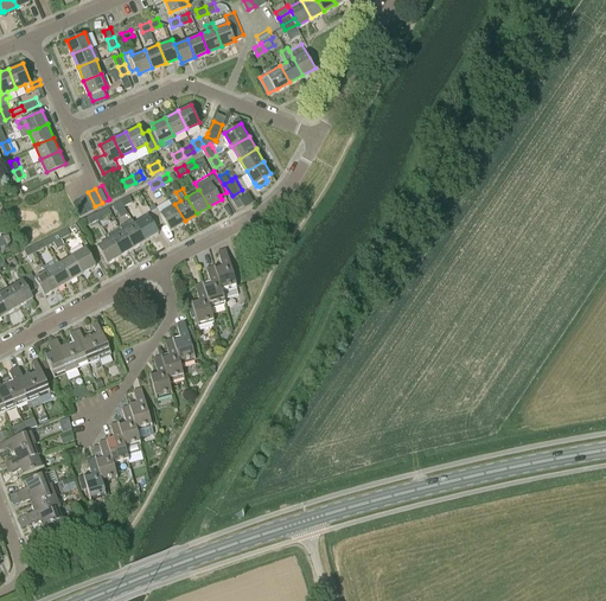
[(95,206),(88,192),(80,196),(88,210),(95,206)]
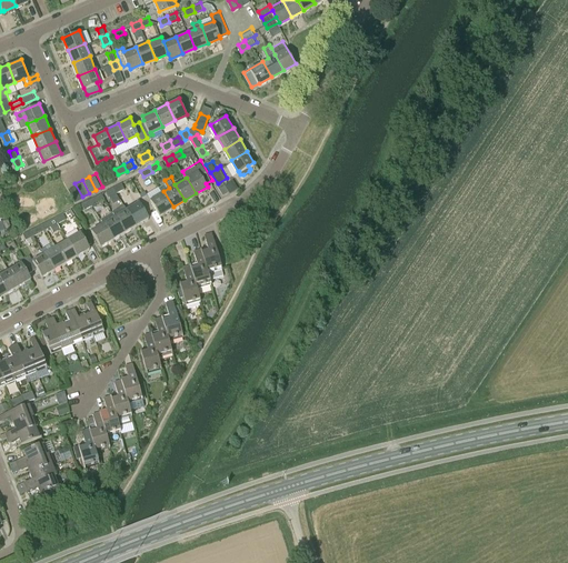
[(113,184),(117,190),(125,187),(122,180),(113,184)]
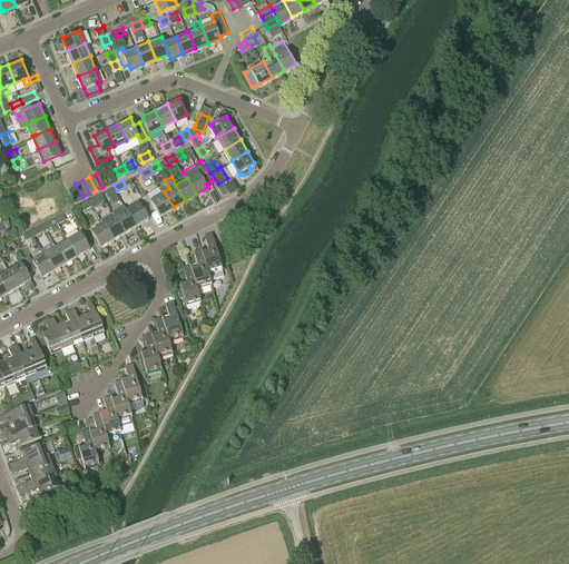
[(82,197),(75,184),(69,187),(69,188),(76,201),(82,197)]
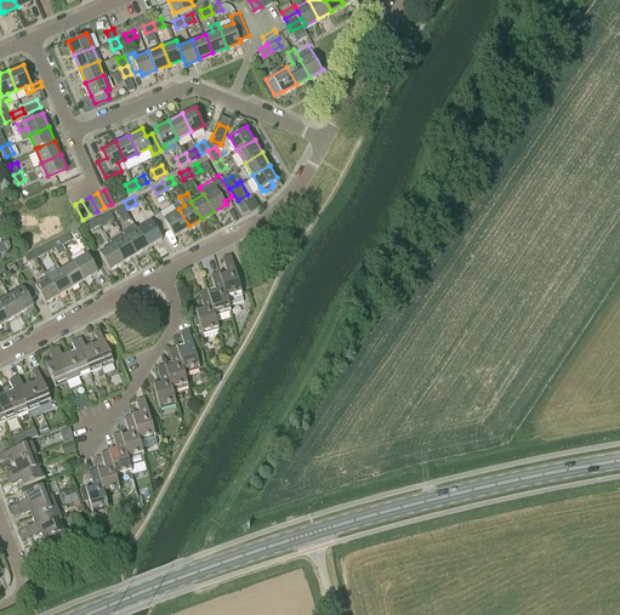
[(128,208),(124,201),(115,206),(119,212),(128,208)]
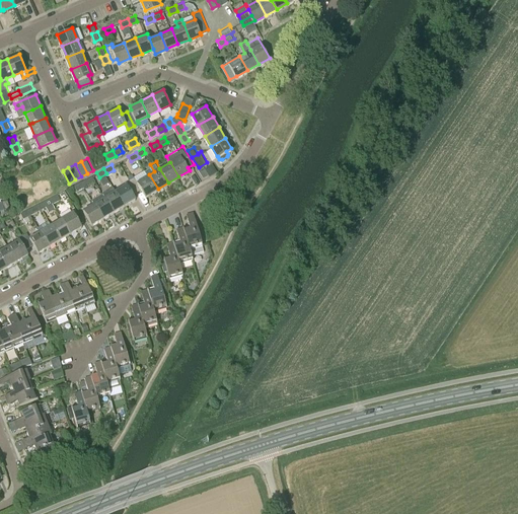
[(158,189),(149,174),(138,180),(134,174),(130,177),(137,190),(141,187),(146,196),(158,189)]
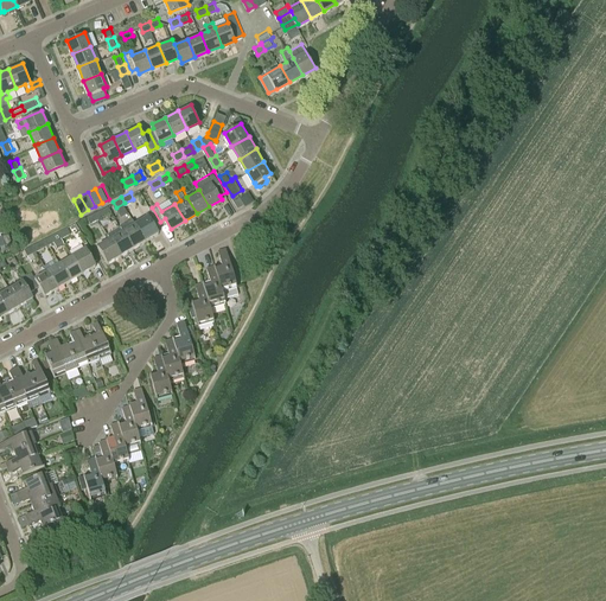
[(96,210),(100,216),(108,212),(104,205),(96,210)]
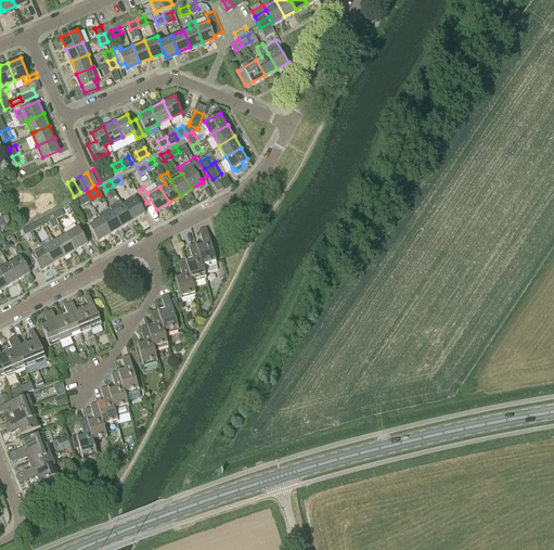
[(136,195),(125,203),(133,218),(145,212),(141,205),(146,203),(139,190),(133,192),(136,195)]
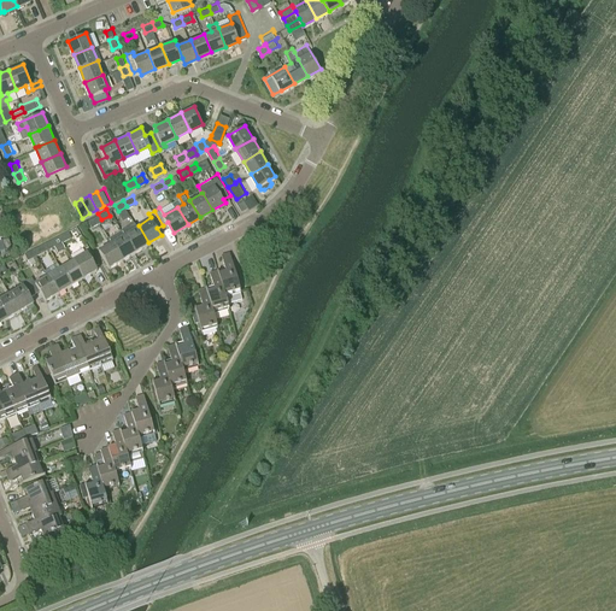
[(101,219),(98,213),(88,218),(92,224),(101,219)]
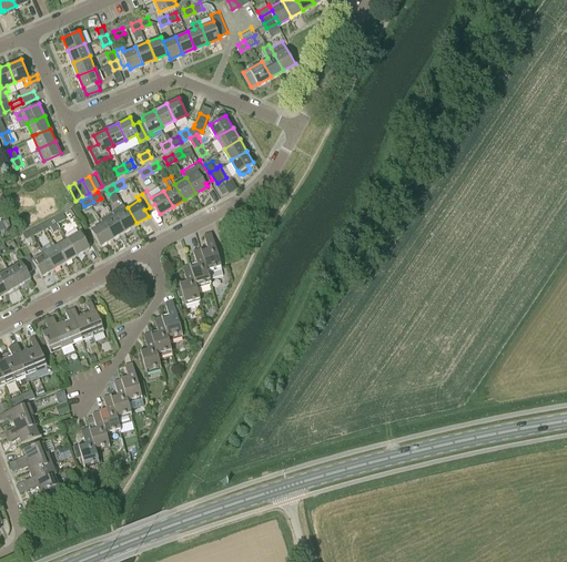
[(112,208),(125,230),(137,223),(128,207),(124,202),(112,208)]
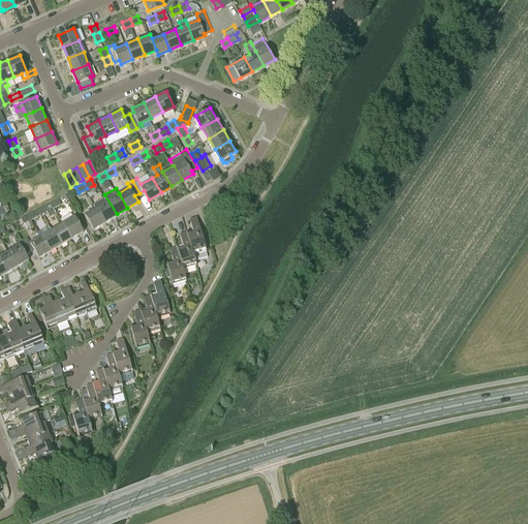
[(117,214),(104,194),(94,201),(97,206),(106,220),(117,214)]
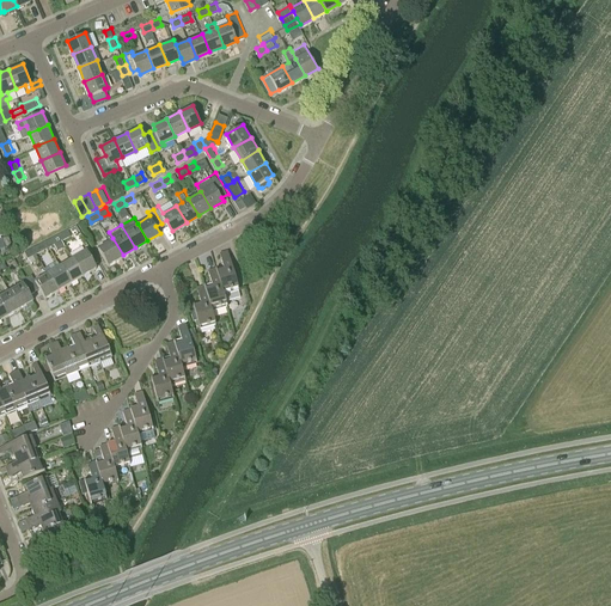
[(59,231),(62,238),(72,233),(68,226),(59,231)]
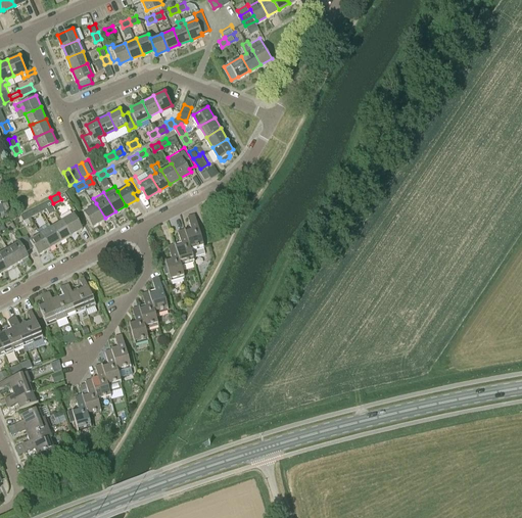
[(53,203),(50,197),(39,203),(43,208),(47,206),(48,210),(55,206),(53,203)]
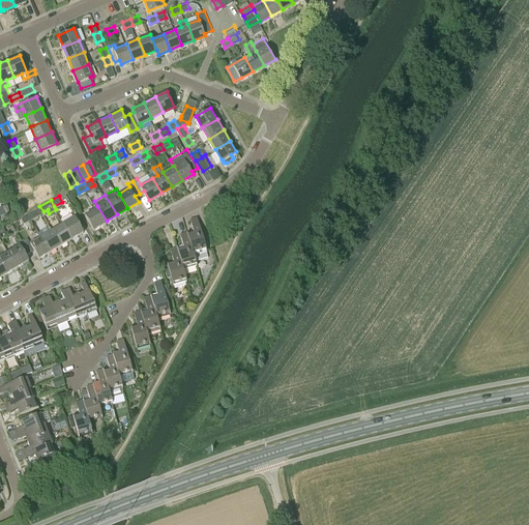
[(4,211),(10,210),(9,206),(8,202),(2,204),(4,211)]
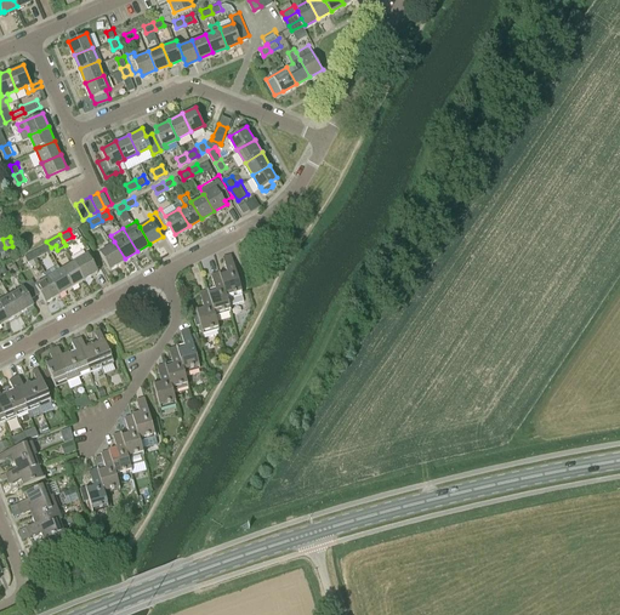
[(51,248),(46,241),(34,248),(38,255),(51,248)]
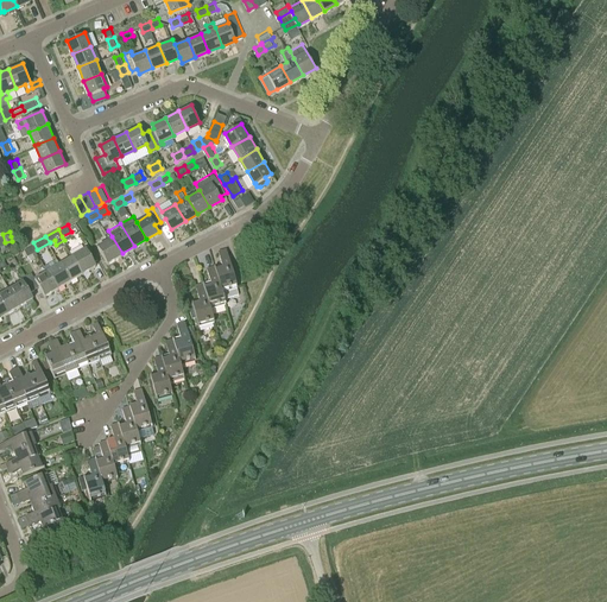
[(108,261),(122,253),(112,236),(99,245),(108,261)]
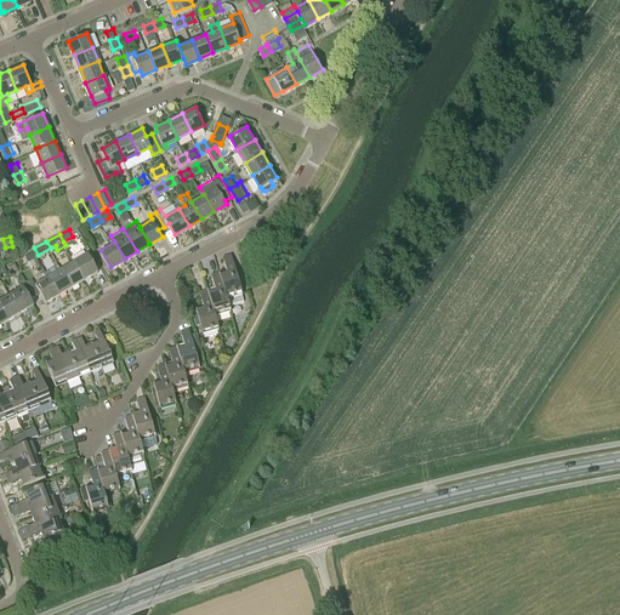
[(38,255),(34,248),(26,252),(29,258),(38,255)]
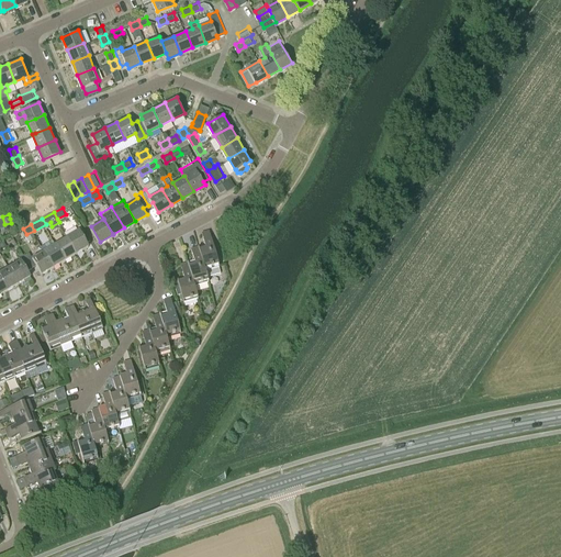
[(206,274),(221,269),(209,227),(202,230),(206,245),(200,247),(199,247),(204,268),(205,268),(206,274)]
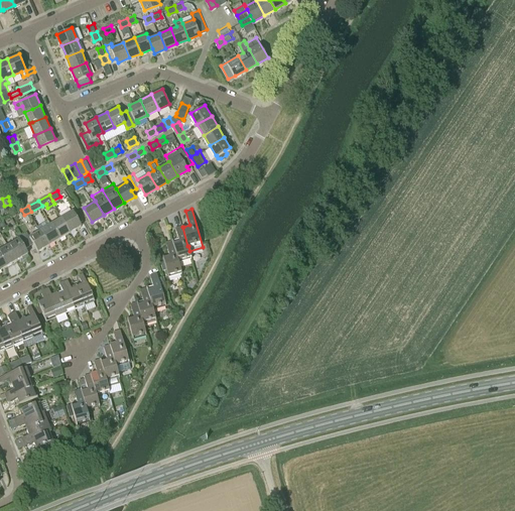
[(62,216),(71,231),(82,224),(73,210),(62,216)]
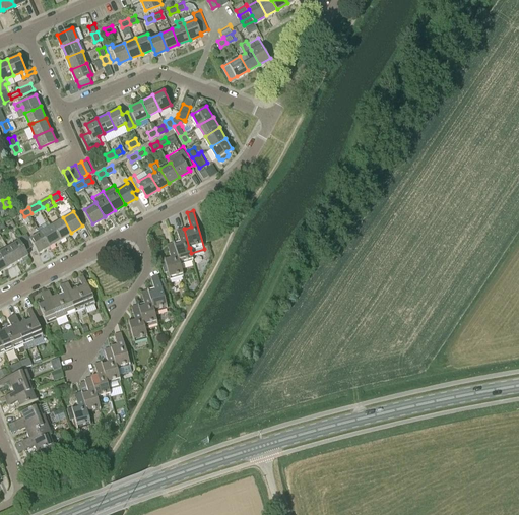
[(63,217),(52,223),(61,239),(71,233),(63,217)]
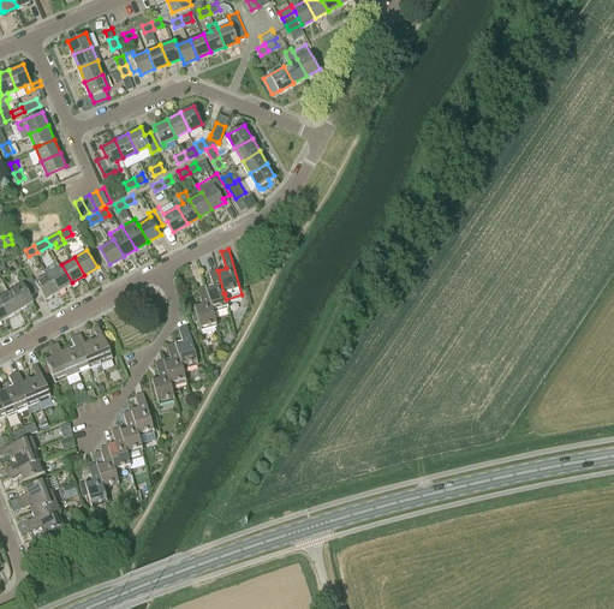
[(60,290),(72,282),(61,264),(59,260),(46,267),(49,272),(60,290)]
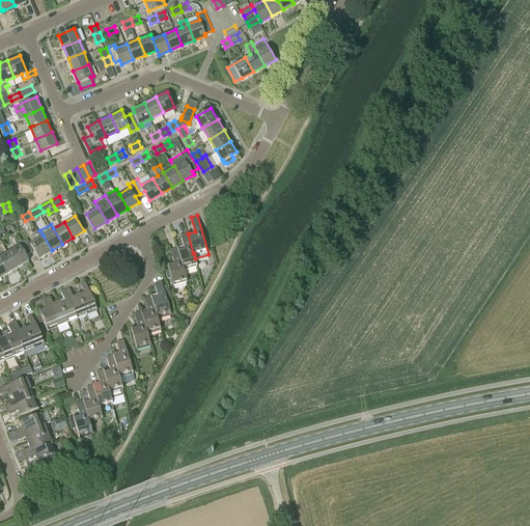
[(184,268),(197,264),(195,258),(194,253),(193,253),(188,233),(189,233),(188,230),(180,232),(185,246),(178,248),(177,248),(184,268)]
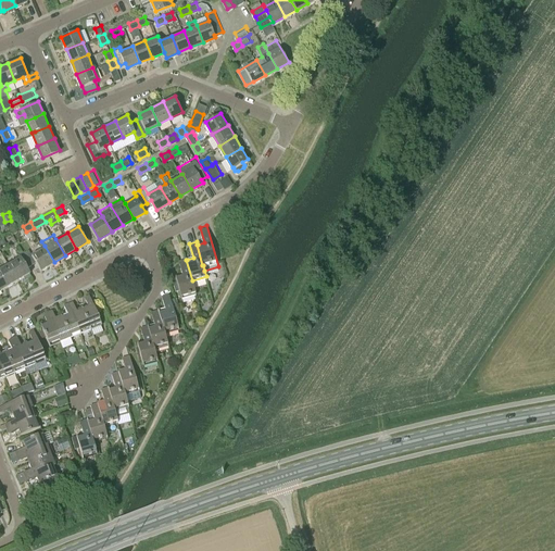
[(45,246),(33,253),(28,246),(24,249),(32,262),(36,260),(41,268),(54,262),(45,246)]
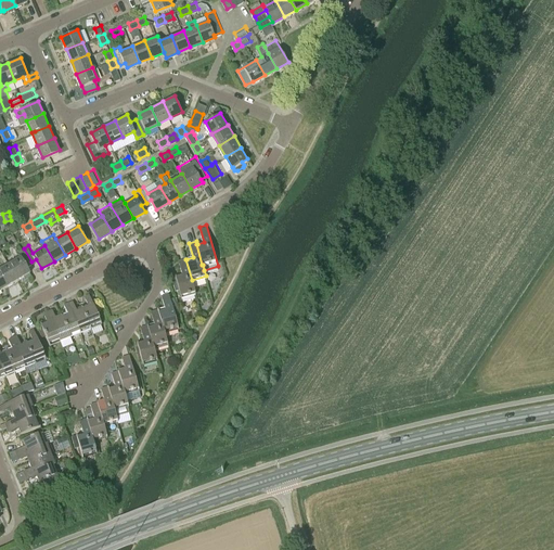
[(10,261),(18,278),(30,270),(27,265),(31,261),(24,248),(18,252),(21,255),(10,261)]
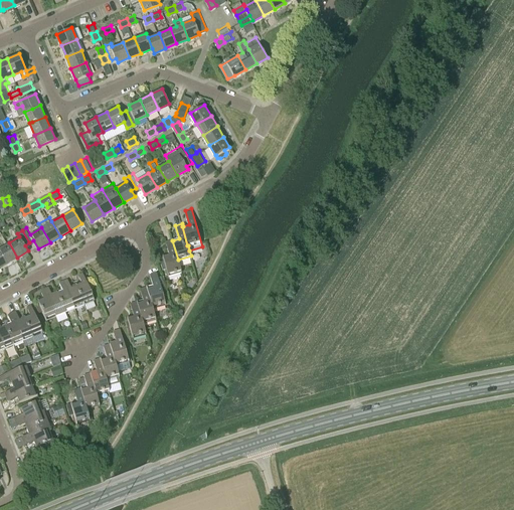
[(166,267),(169,275),(181,271),(178,260),(172,240),(173,240),(172,237),(166,239),(170,253),(160,256),(163,268),(166,267)]
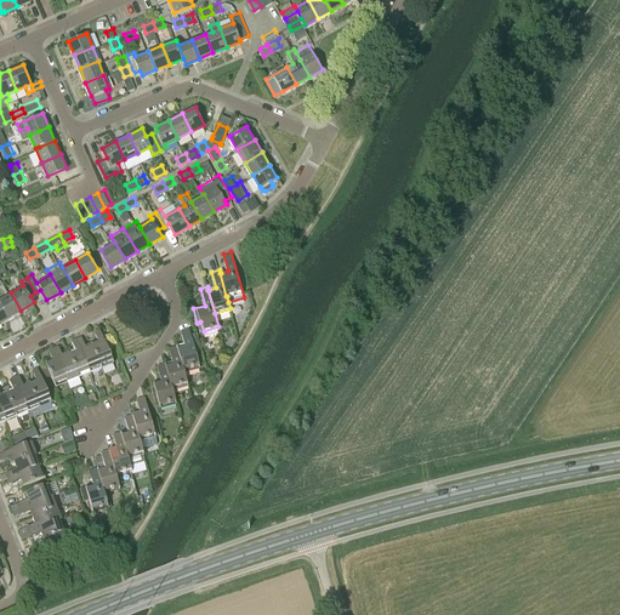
[(21,311),(11,292),(0,299),(0,303),(9,318),(21,311)]
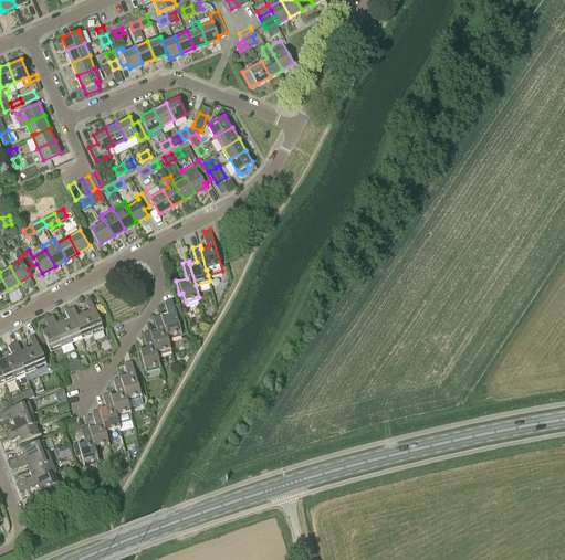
[(161,313),(168,337),(168,336),(182,333),(173,296),(165,298),(168,310),(161,313)]
